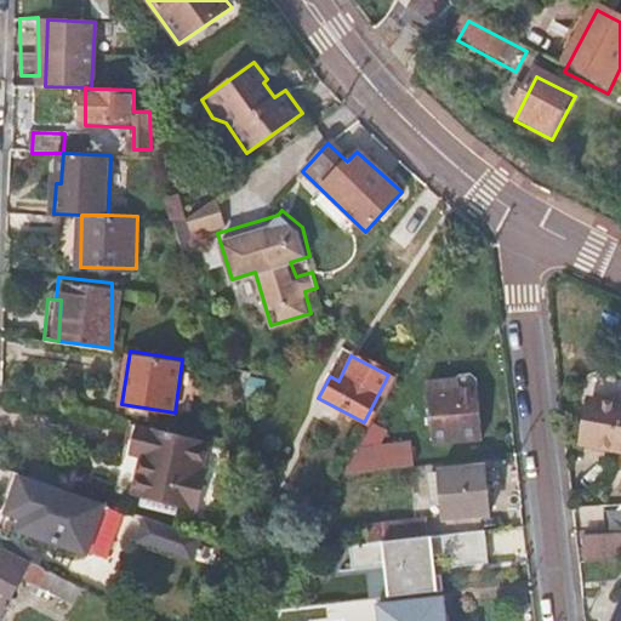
[(482,444),(480,439),(476,387),(474,380),(426,385),(434,449),(459,446),(482,444)]
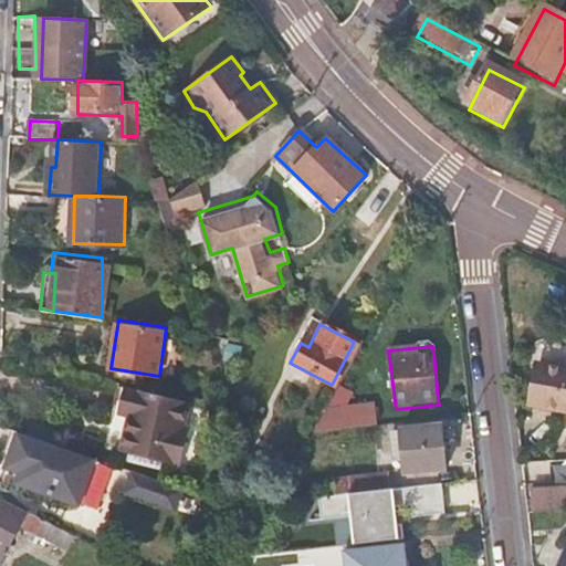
[(565,410),(565,368),(541,367),(536,407),(565,410)]
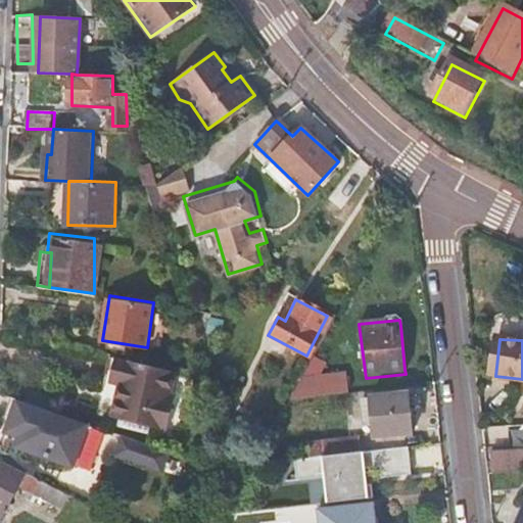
[(175,374),(114,359),(108,384),(120,386),(111,419),(161,430),(164,416),(171,417),(175,399),(170,398),(175,374)]
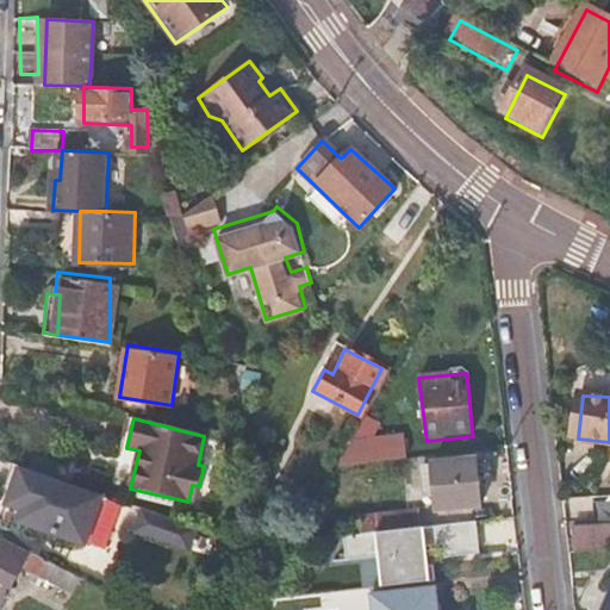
[(337,465),(394,459),(392,436),(349,443),(337,465)]
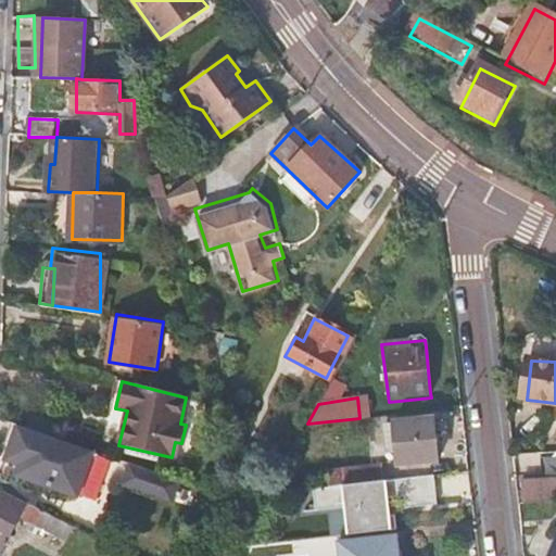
[(433,416),(392,421),(395,452),(397,465),(438,460),(433,416)]
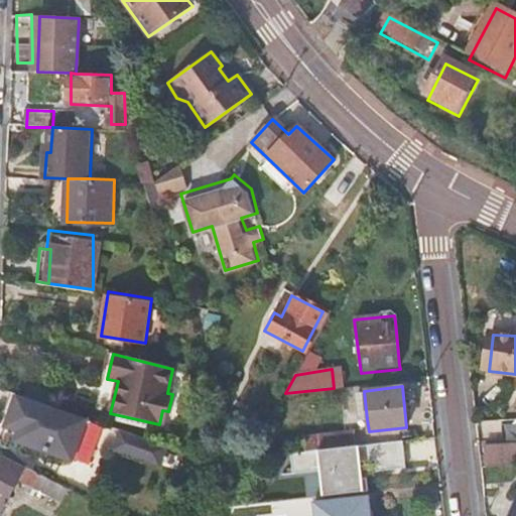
[(367,419),(364,391),(355,392),(358,420),(367,419)]
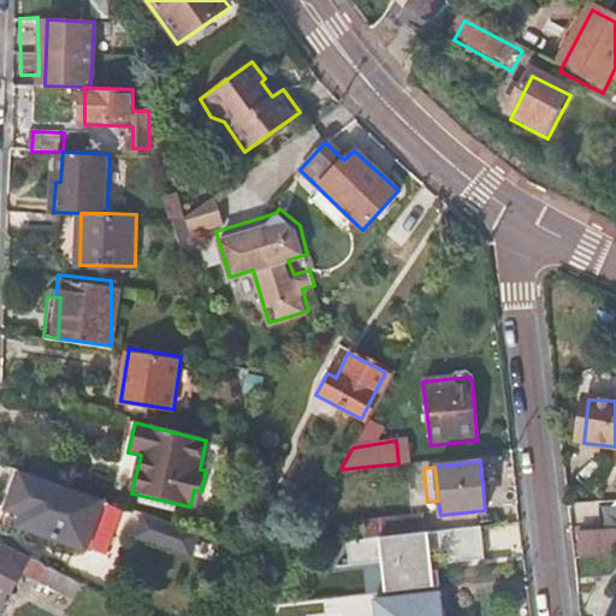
[(21,514),(17,525),(87,550),(105,499),(21,469),(6,509),(21,514)]
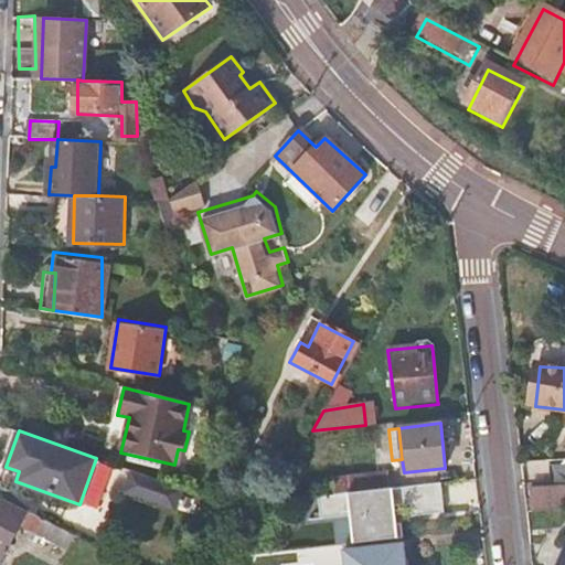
[(188,490),(108,462),(95,500),(121,510),(128,491),(180,511),(188,490)]
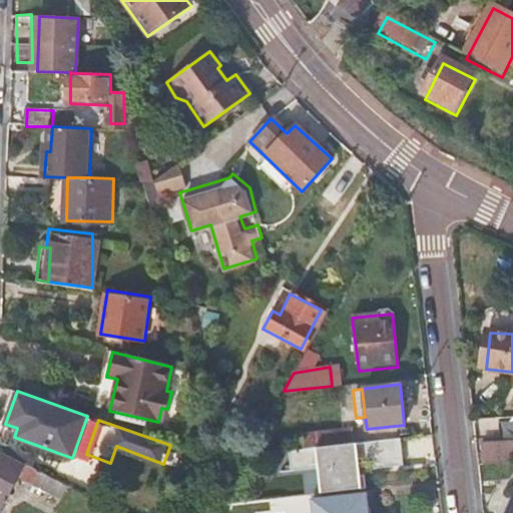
[(303,449),(353,443),(352,427),(301,433),(303,449)]
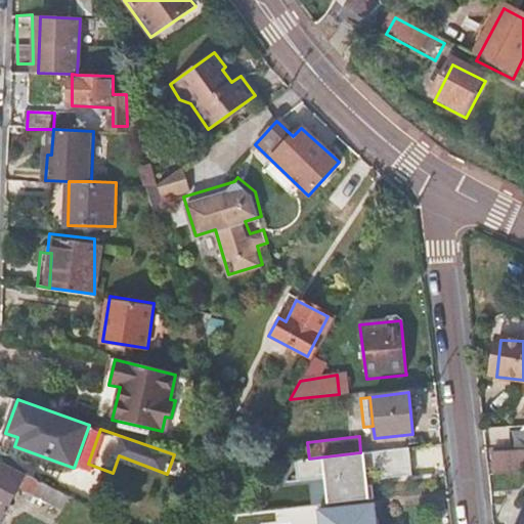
[(379,476),(411,472),(408,446),(376,450),(379,476)]
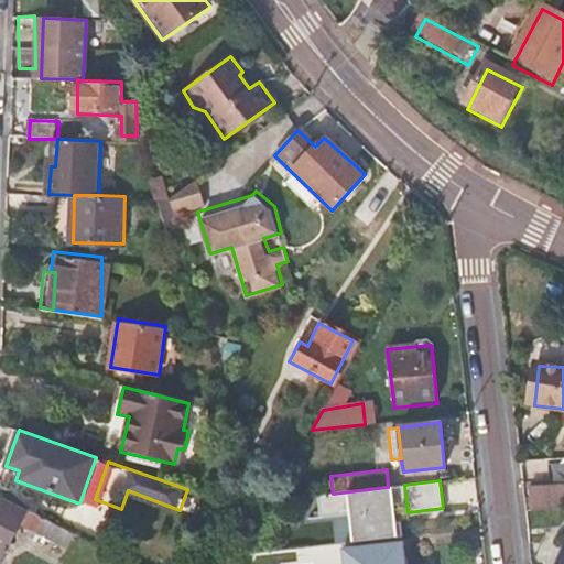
[(527,494),(527,510),(554,508),(562,488),(527,494)]
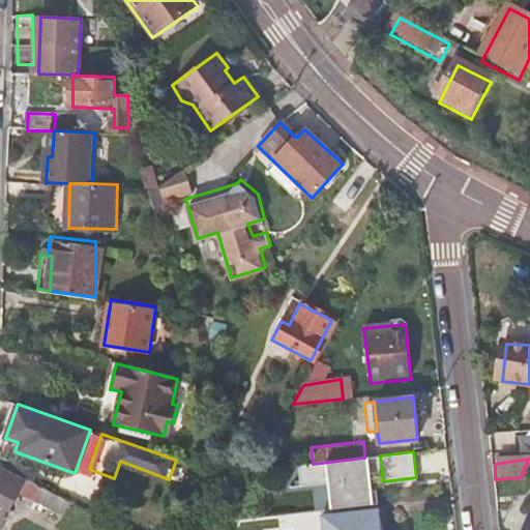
[(50,492),(26,480),(23,483),(2,472),(0,476),(0,528),(19,494),(42,505),(50,492)]
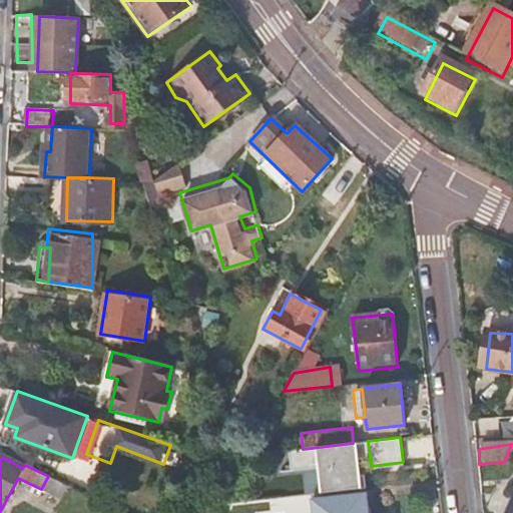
[(319,498),(367,492),(364,465),(316,471),(319,498)]
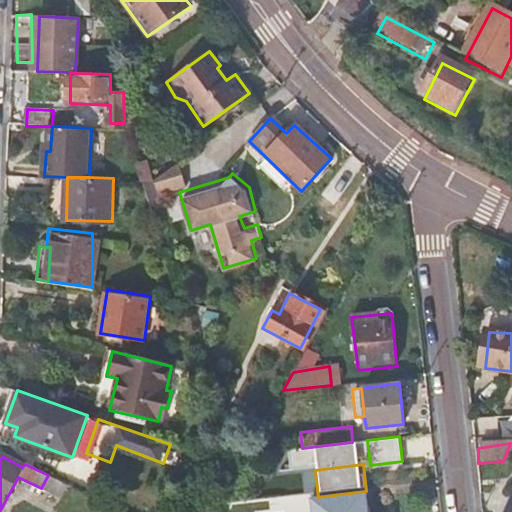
[(68,486),(53,478),(49,485),(64,493),(68,486)]
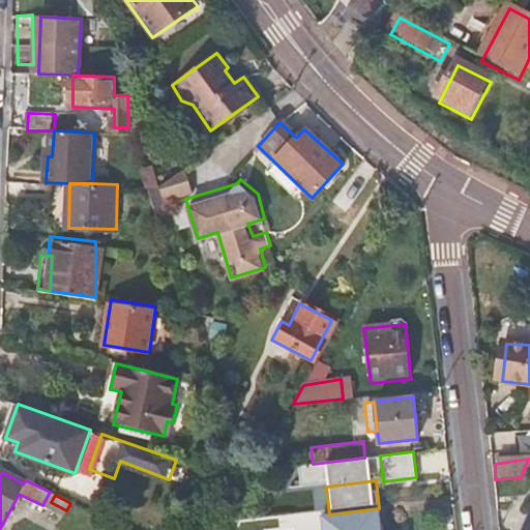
[(330,529),(381,529),(379,508),(329,514),(330,529)]
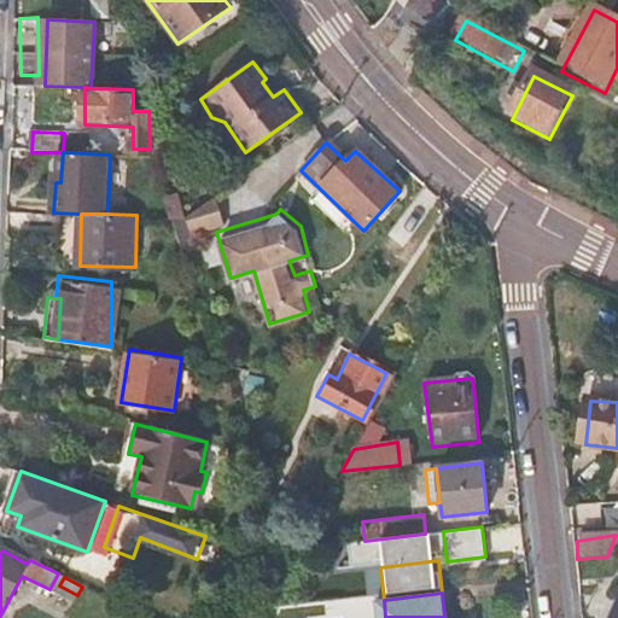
[(617,617),(617,596),(607,617),(617,617)]
